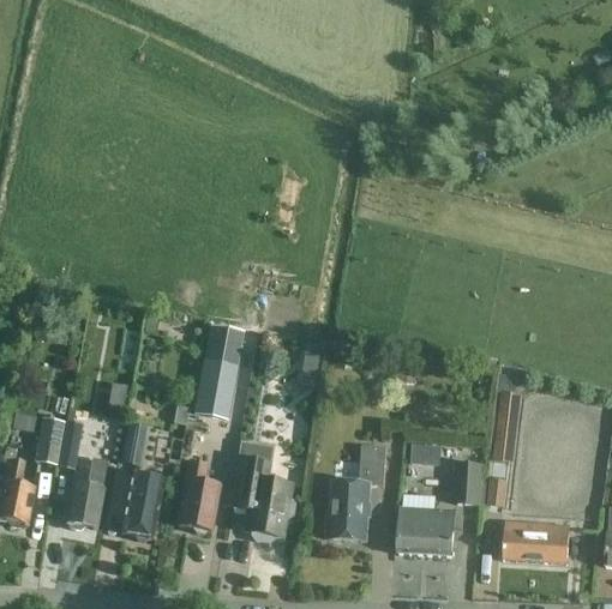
[(211,325),(195,414),(205,416),(228,420),(239,365),(245,331),(211,325)]
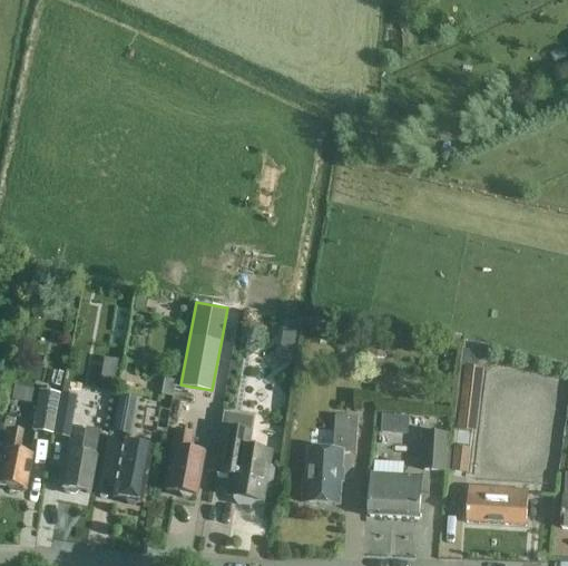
[(286,320),(283,339),(297,341),(301,322),(286,320)]
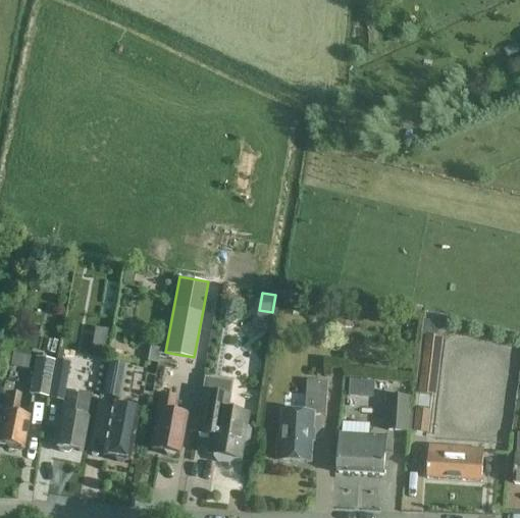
[(110,326),(97,324),(95,345),(107,347),(110,326)]
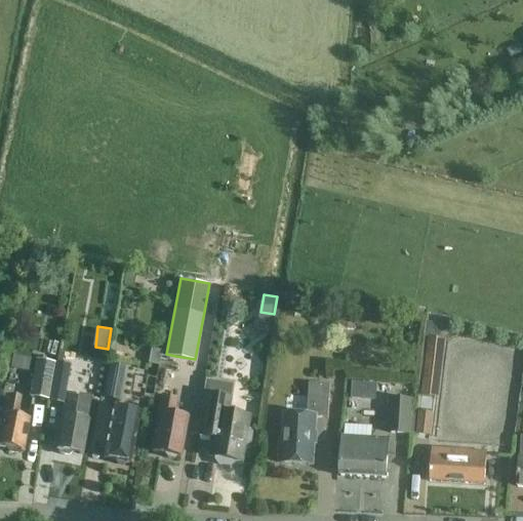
[(441,394),(445,362),(440,361),(443,336),(426,334),(424,360),(426,360),(423,393),(441,394)]
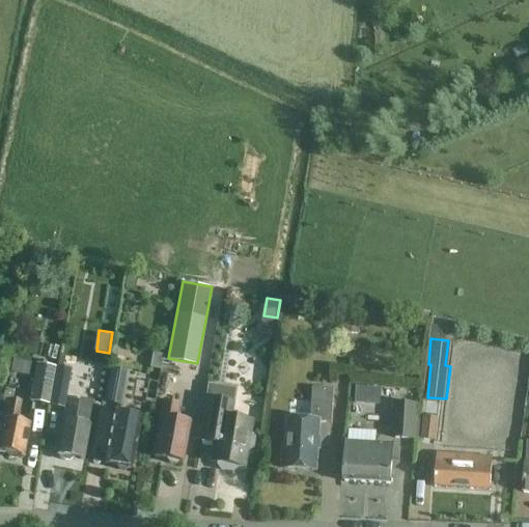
[(61,344),(52,342),(48,355),(57,357),(61,344)]
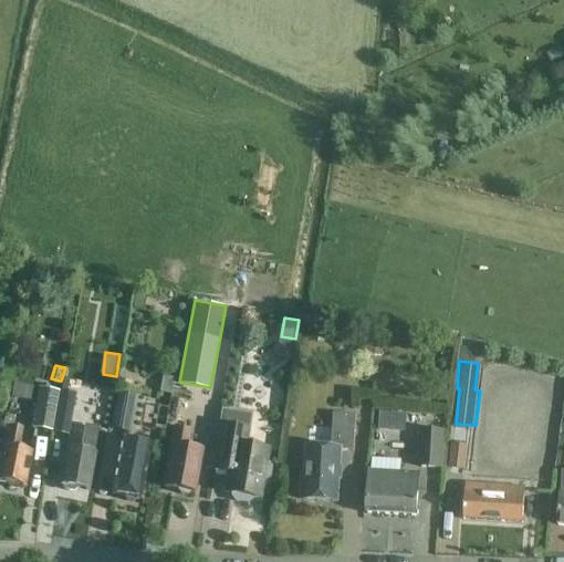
[(177,376),(165,374),(163,388),(175,391),(177,376)]
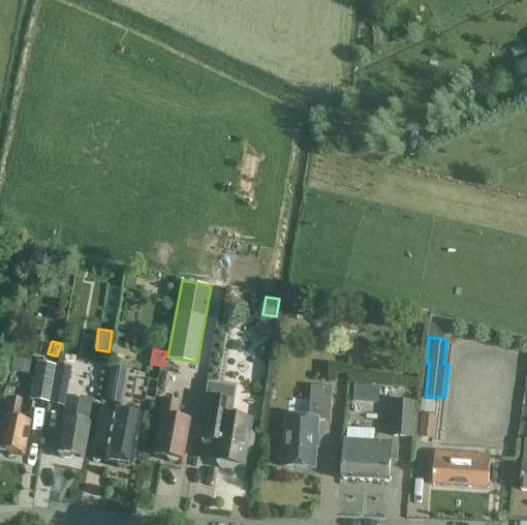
[(36,361),(30,398),(49,401),(55,364),(36,361)]
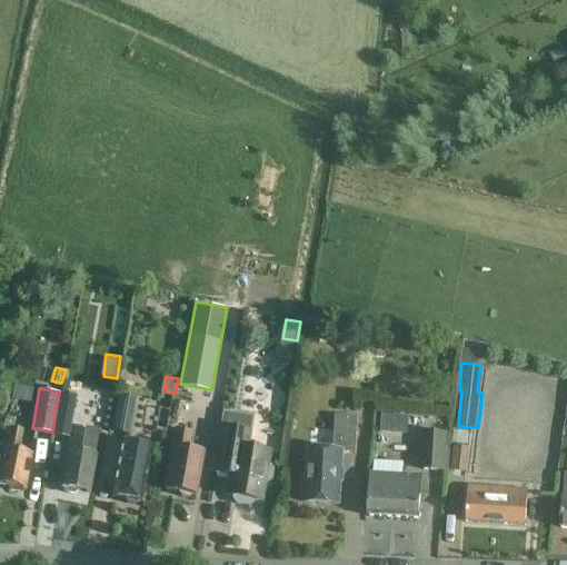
[(55,433),(70,436),(78,393),(61,389),(55,433)]
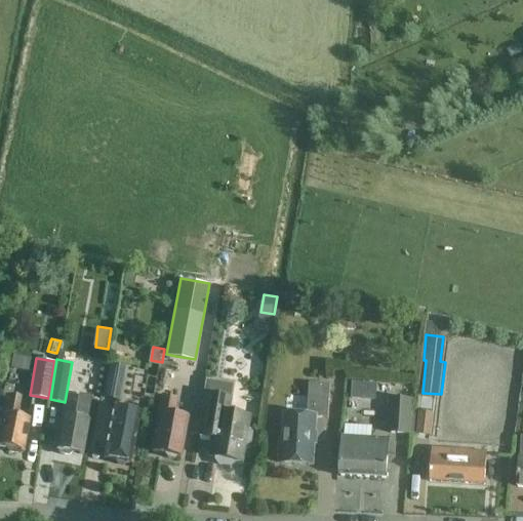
[(109,363),(104,395),(122,398),(128,366),(109,363)]
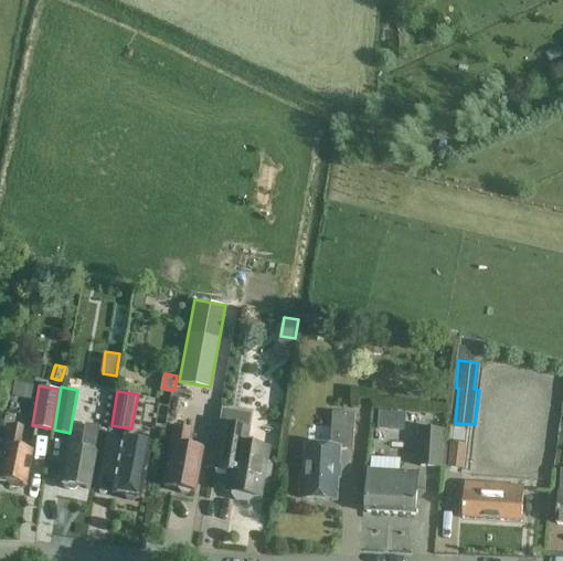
[(406,409),(380,408),(379,425),(405,427),(406,409)]
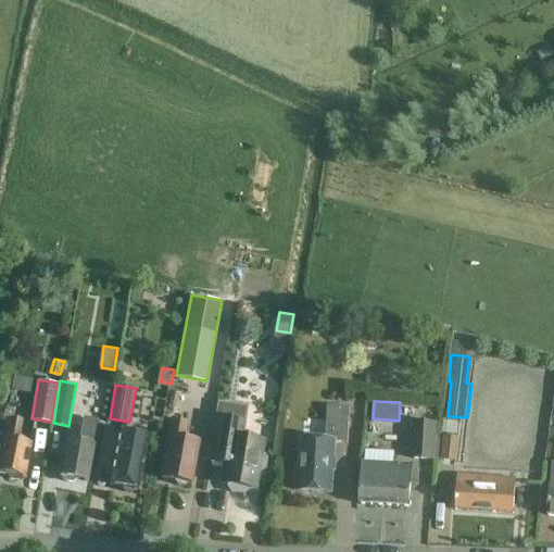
[(304,435),(301,487),(334,489),(336,438),(350,439),(352,403),(330,402),(328,436),(304,435)]
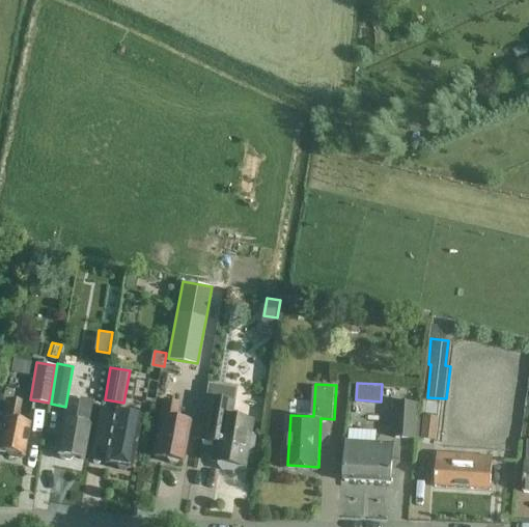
[(62,418),(56,451),(58,452),(60,458),(71,460),(76,455),(84,456),(94,399),(80,396),(76,420),(62,418)]
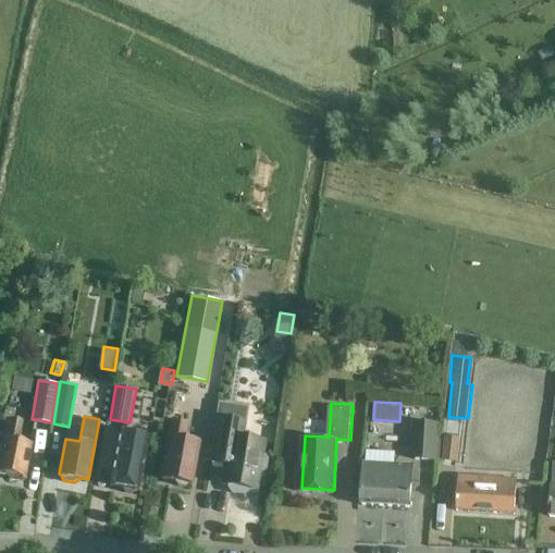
[(220,416),(213,453),(229,455),(223,482),(230,483),(230,486),(233,490),(246,492),(249,489),(250,487),(257,488),(259,468),(263,469),(266,467),(268,457),(266,454),(262,453),(264,439),(251,437),(253,433),(249,430),(241,428),(242,419),(220,416)]
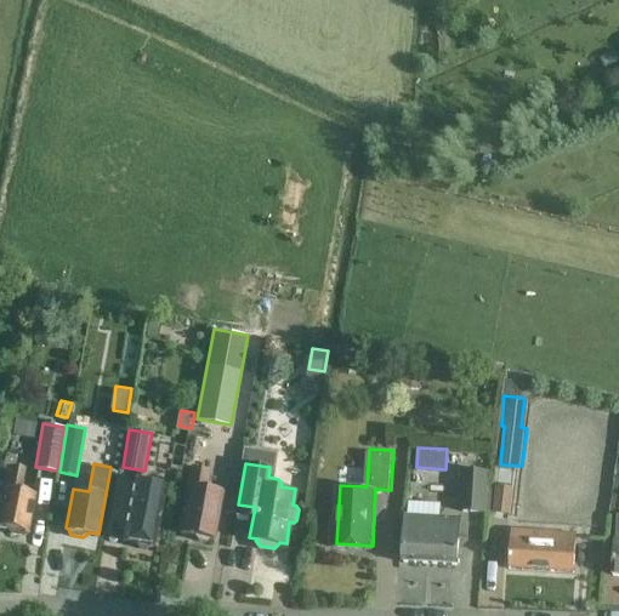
[(463,463),(460,506),(487,508),(489,466),(463,463)]
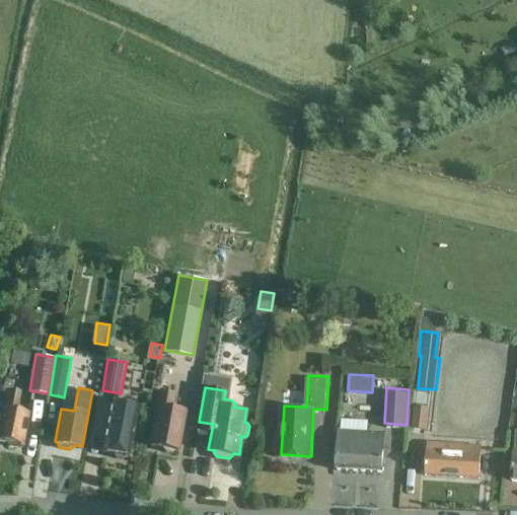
[(153,445),(165,447),(167,450),(174,451),(177,449),(185,411),(173,409),(176,392),(159,388),(155,408),(159,408),(153,445)]
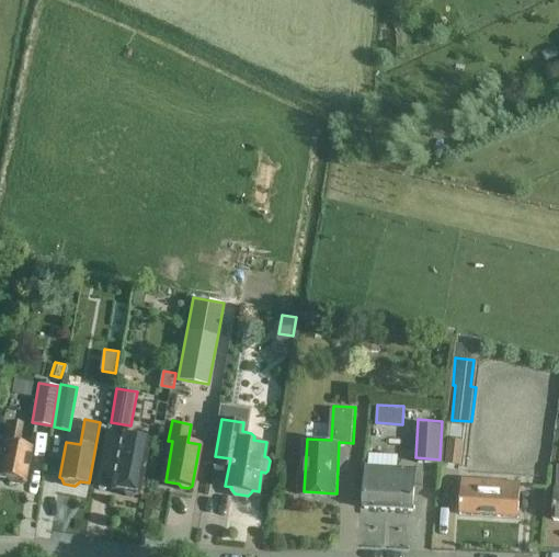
[(8,422),(4,440),(2,440),(0,452),(0,476),(8,478),(11,482),(19,484),(23,480),(26,481),(33,446),(18,443),(21,425),(8,422)]
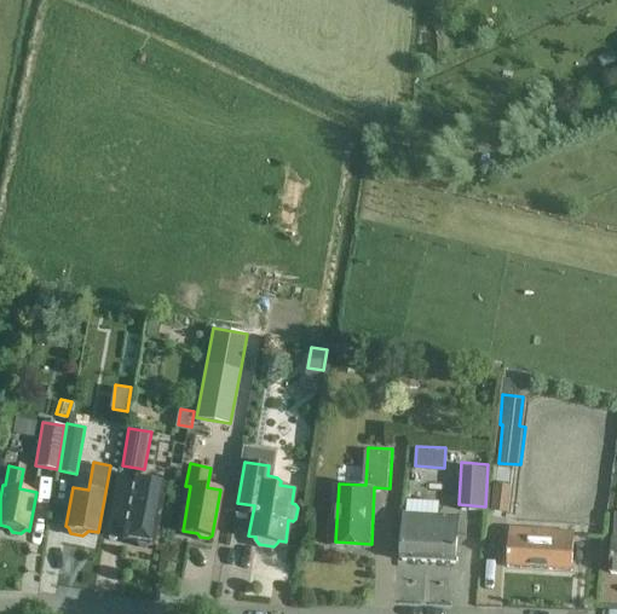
[(155,543),(162,504),(166,484),(132,478),(121,537),(136,539),(138,545),(146,546),(151,543),(155,543)]
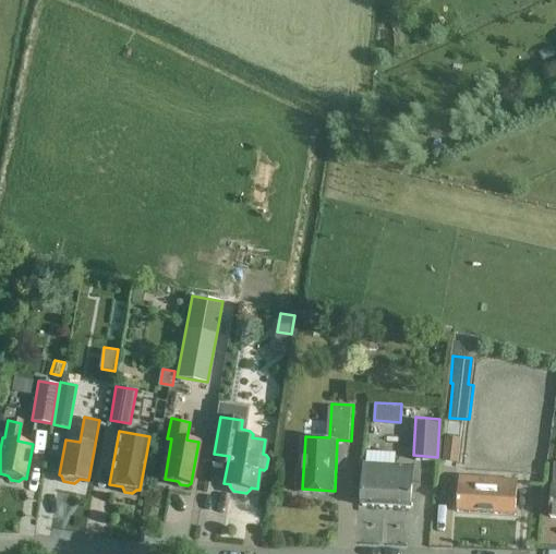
[(460,460),(463,436),(447,434),(444,458),(460,460)]
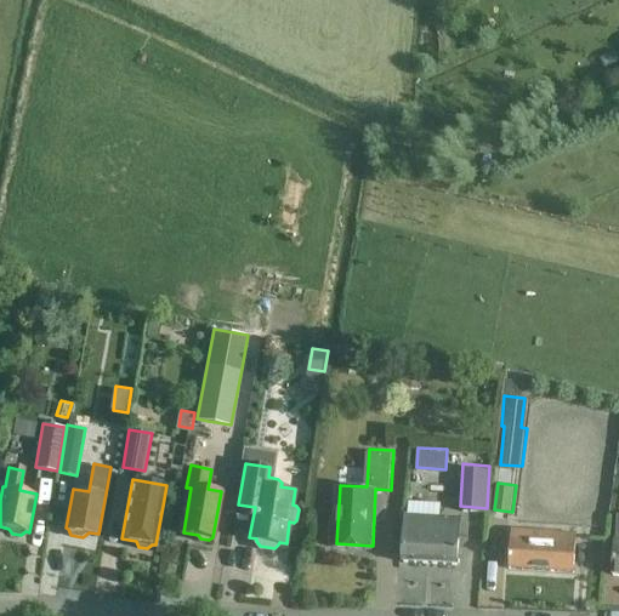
[(458,563),(461,514),(407,512),(404,559),(458,563)]
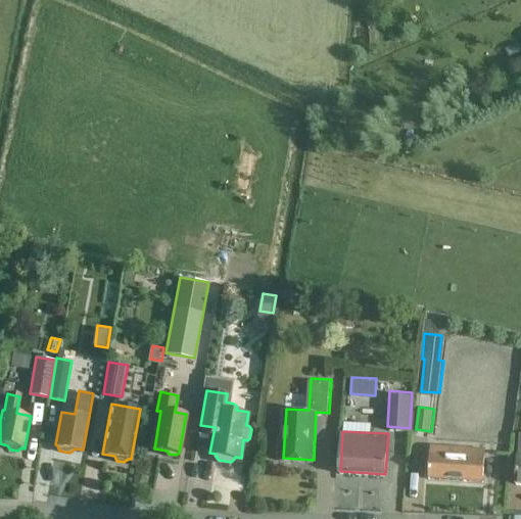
[(430,477),(457,479),(482,480),(484,446),(432,443),(430,477)]
